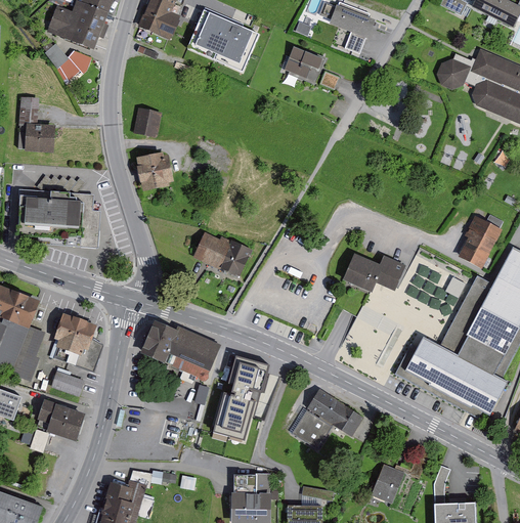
[(77,0),(73,11),(57,5),(47,31),(94,49),(103,24),(109,12),(77,0)]
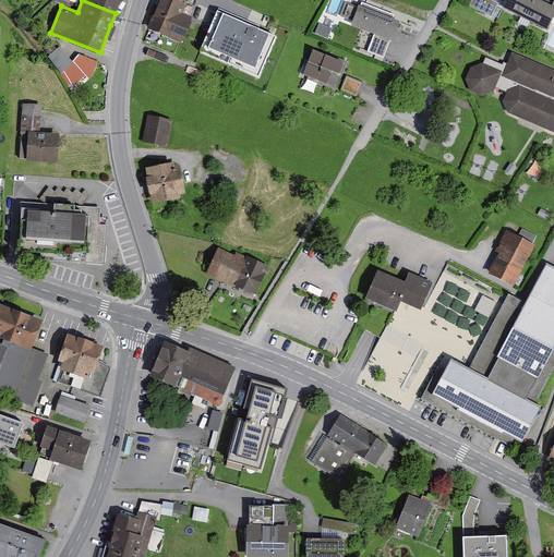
[(82,0),(116,13),(120,0),(82,0)]
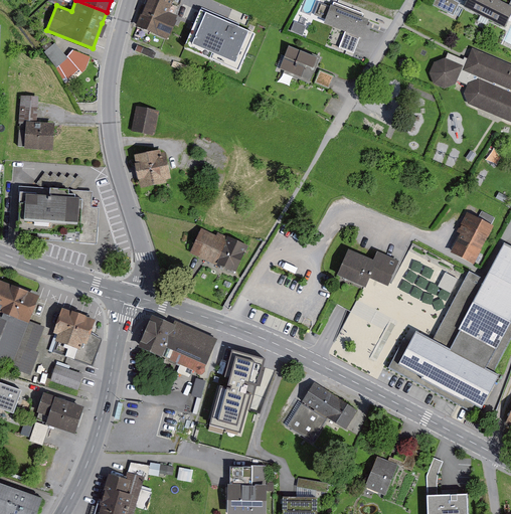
[(148,0),(138,24),(160,33),(173,0),(148,0)]
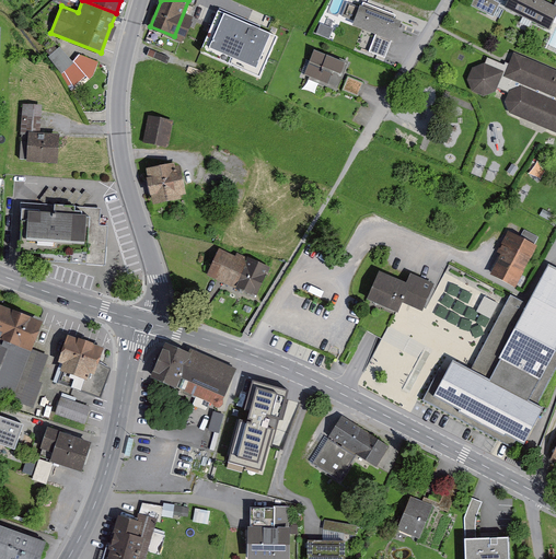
[(362,0),(361,4),(393,18),(395,13),(362,0)]
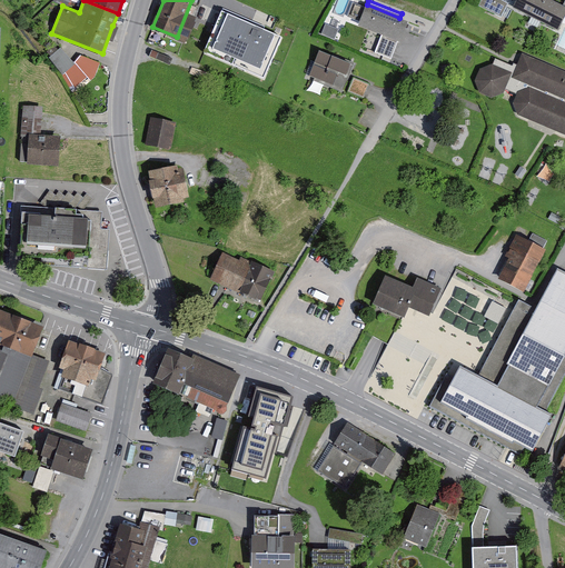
[(501,16),(507,1),(505,0),(481,0),(478,5),(501,16)]
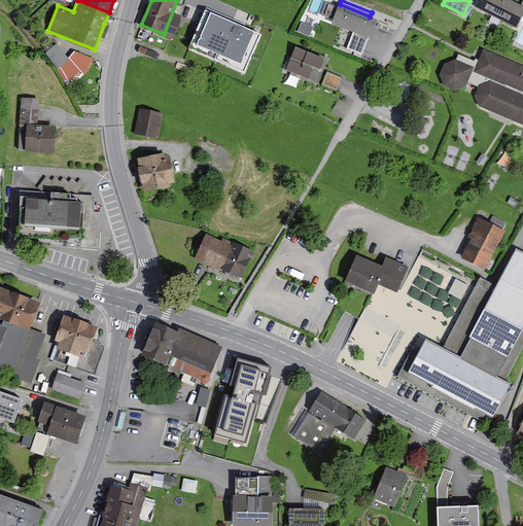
[(522,6),(520,5),(509,0),(480,0),(479,1),(476,7),(517,28),(522,15),(522,6)]
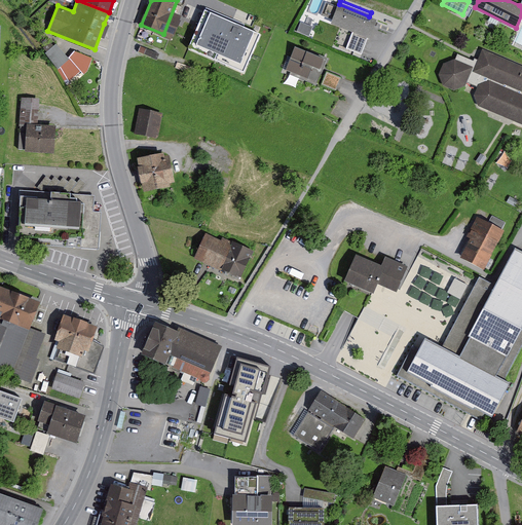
[(338,6),(325,1),(320,13),(333,19),(338,6)]
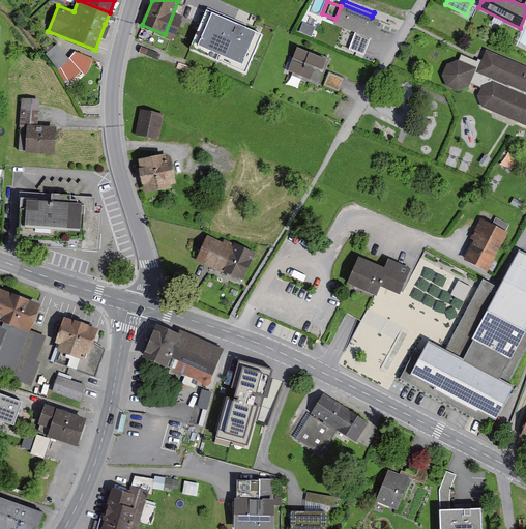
[(363,54),(370,36),(373,37),(380,20),(372,17),(342,4),(341,6),(335,19),(334,23),(355,31),(348,48),(363,54)]
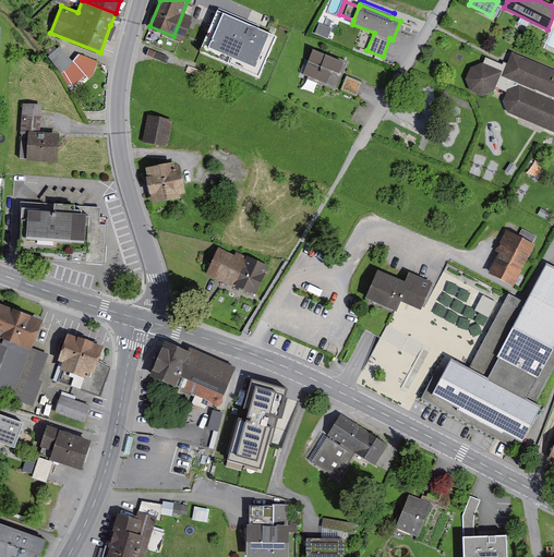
[(275,32),(216,8),(196,55),(255,80),(275,32)]
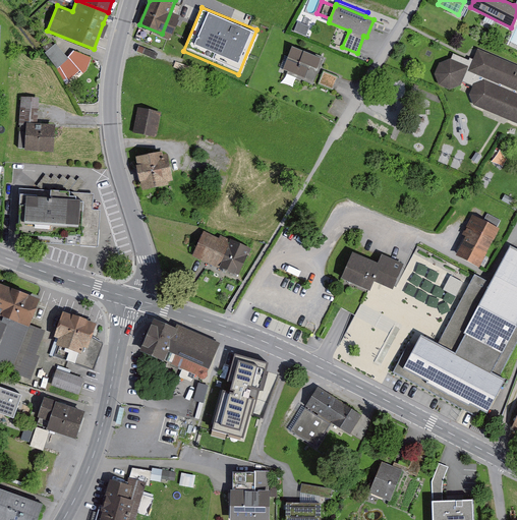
[(320,58),(292,47),(284,67),(310,78),(320,58)]
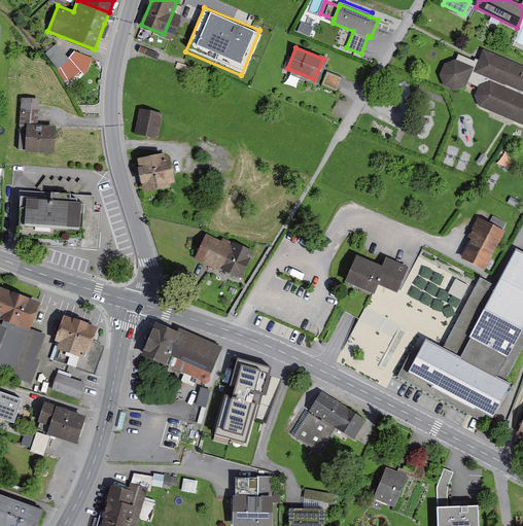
[(522,66),(484,49),(480,60),(475,58),(474,61),(457,54),(456,59),(444,63),(440,73),(443,84),(456,90),(466,85),(467,81),(478,86),(475,95),(479,105),(522,123),(522,66)]
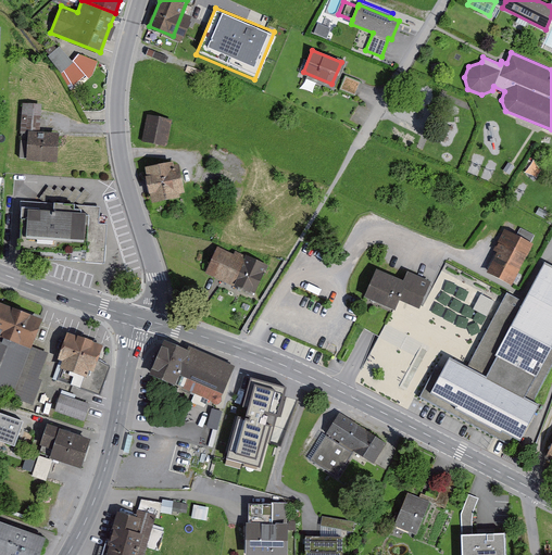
[(360,80),(345,75),(339,88),(354,95),(356,88),(360,80)]
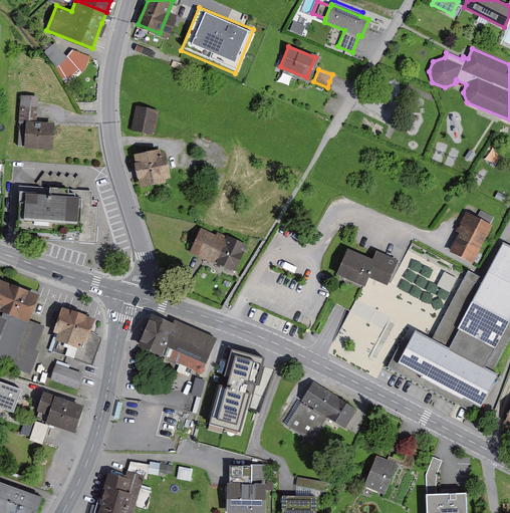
[(159,111),(137,106),(132,129),(155,133),(159,111)]
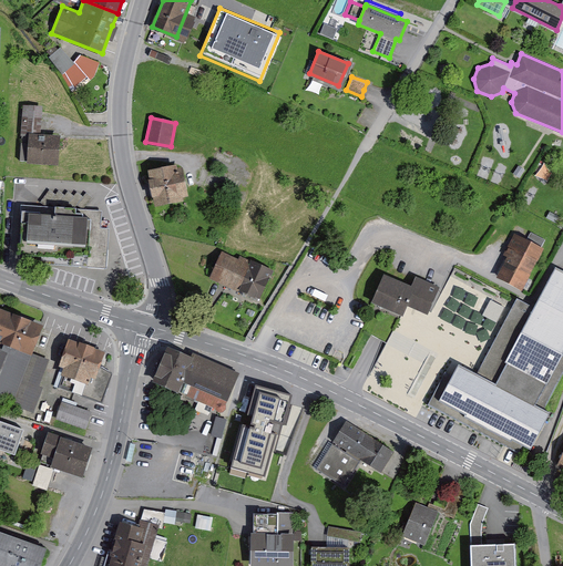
[(28,134),(27,162),(57,164),(58,135),(28,134)]
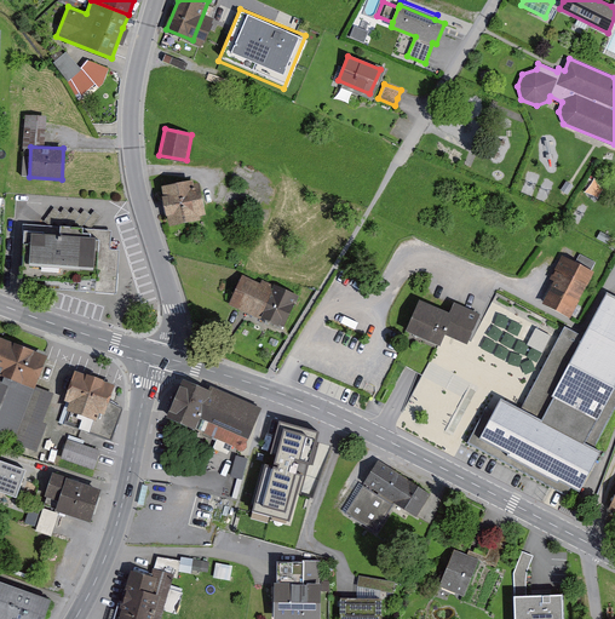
[(195,181),(164,187),(171,224),(202,218),(195,181)]
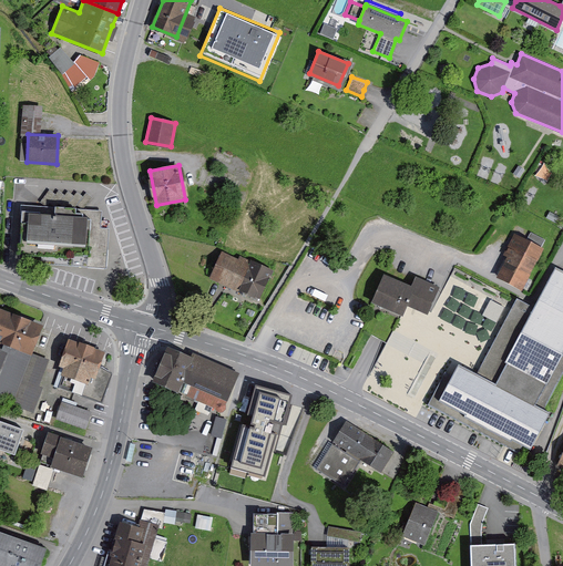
[(55,208),(55,214),(22,212),(19,255),(50,256),(50,265),(73,266),(106,268),(109,229),(100,228),(101,211),(55,208)]
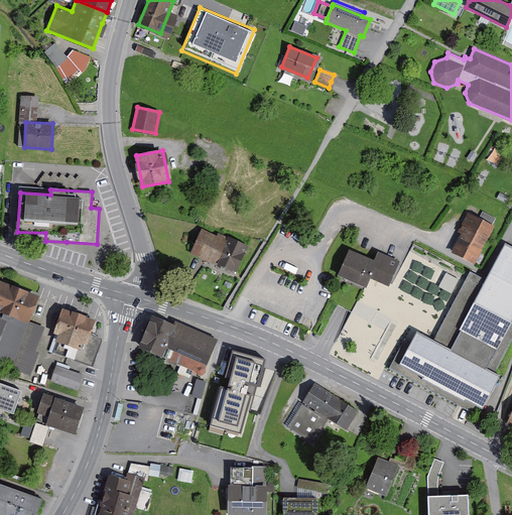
[(478,220),(490,226),(496,216),(484,209),(478,220)]
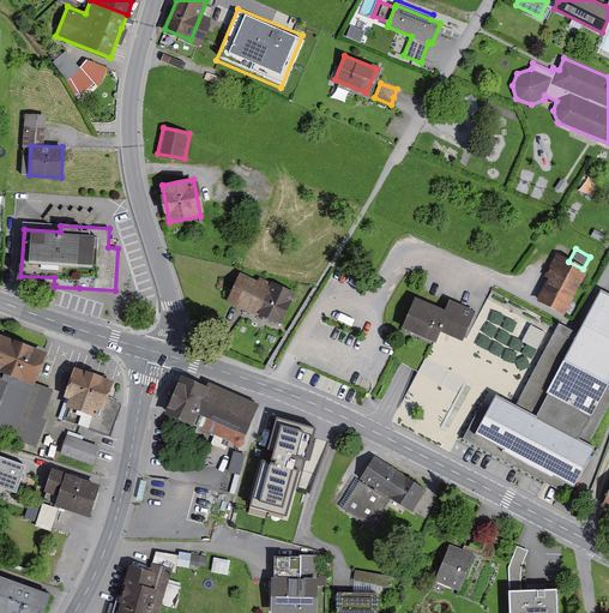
[(568,262),(555,254),(544,274),(550,276),(538,298),(562,310),(583,269),(568,262)]
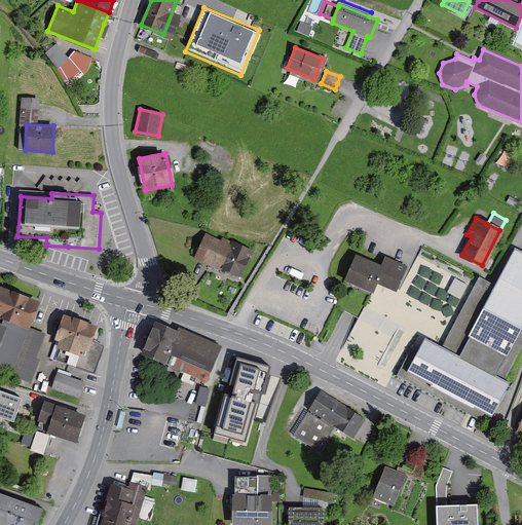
[(249,249),(206,234),(197,260),(240,274),(249,249)]
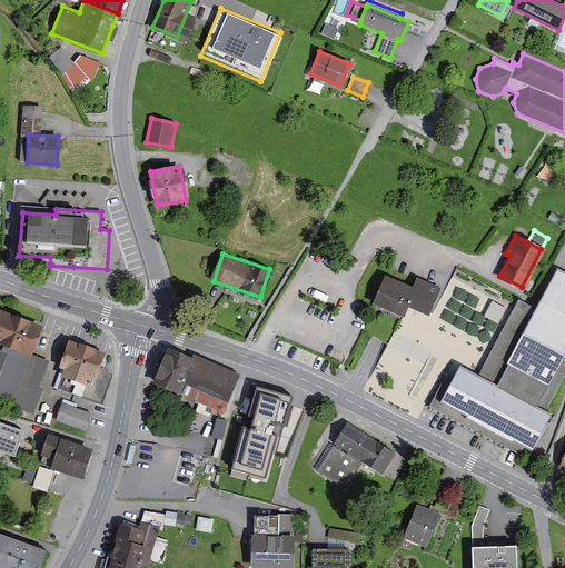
[(521,334),(563,355),(564,350),(564,271),(555,267),(535,306),(521,334)]
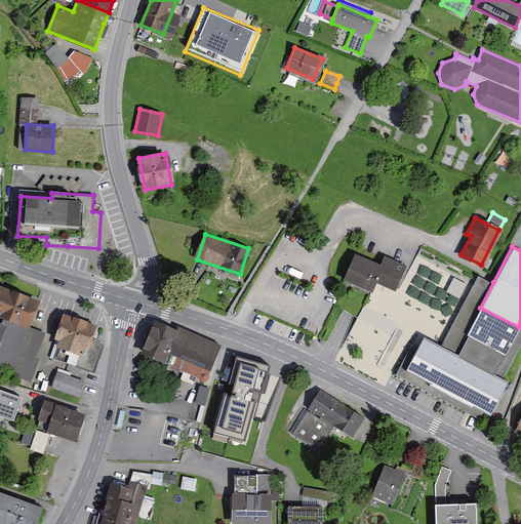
[(381,266),(354,254),(343,280),(369,289),(375,279),(394,287),(406,266),(385,256),(381,266)]
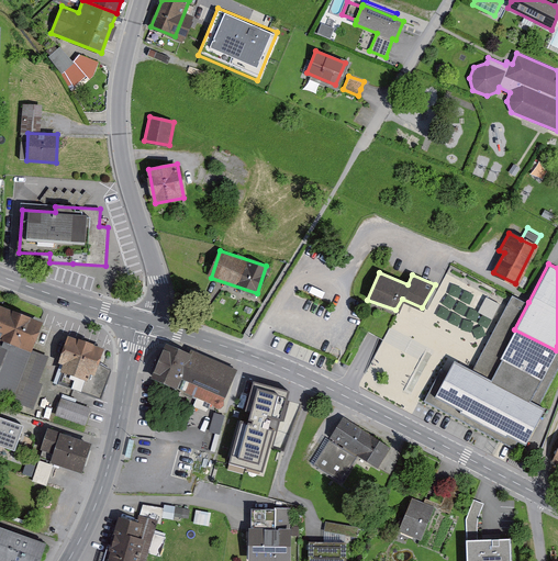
[(470,369),(488,379),(497,361),(514,329),(528,302),(511,292),(509,295),(480,349),(470,369)]
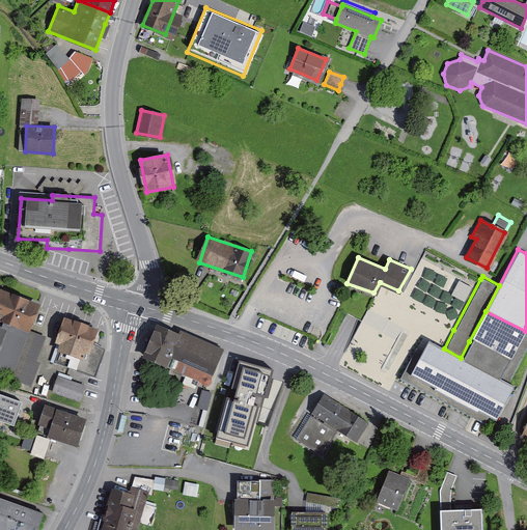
[(38,303),(0,289),(0,324),(27,334),(38,303)]
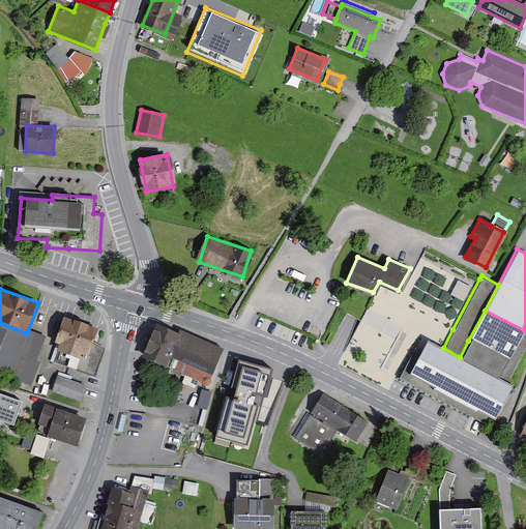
[(485,311),(468,341),(508,361),(524,330),(485,311)]
